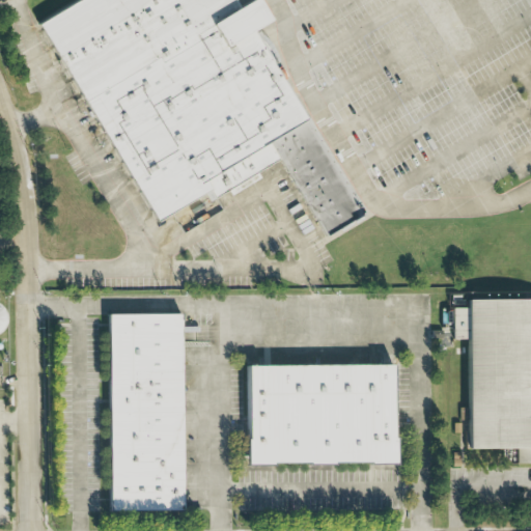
[(229,0),(228,1),(227,0),(73,0),(32,25),(151,221),(206,188),(213,197),(273,161),(317,234),(355,212),(243,29),(256,21),(243,0),(229,0)]
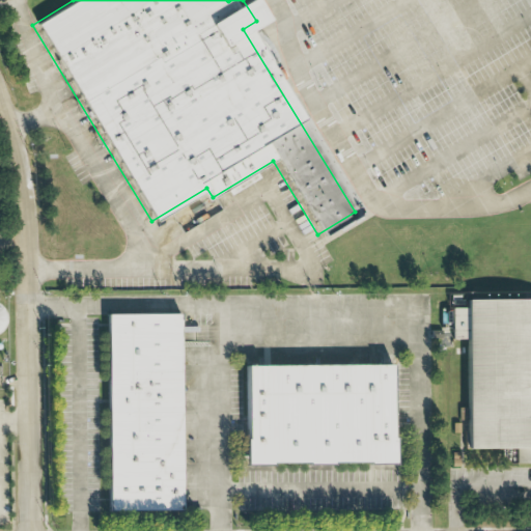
[(472,303),(530,302),(530,464),(519,465),(518,449),(474,450),(472,339),(454,339),(453,310),(472,309),(472,303)]
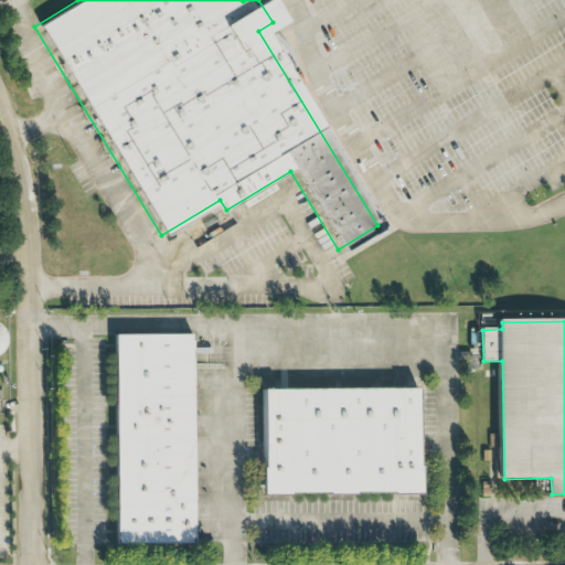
[(9,340),(7,334),(3,328),(0,324),(0,355),(3,353),(7,347),(9,340)]
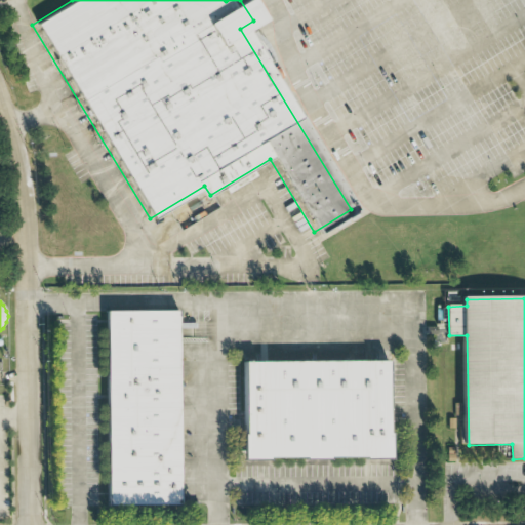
[(113,500),(111,312),(179,311),(182,500),(113,500)]
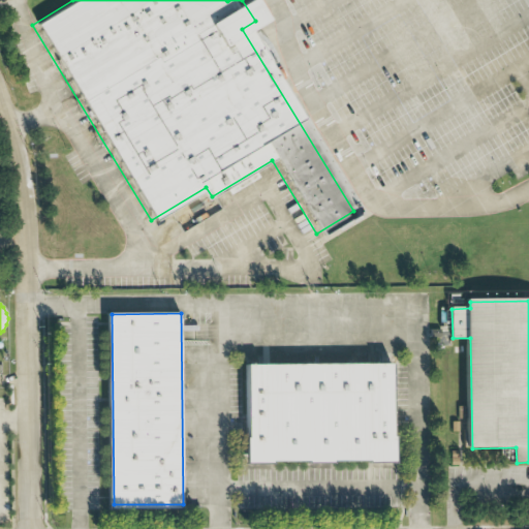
[(250,367),(395,364),(396,438),(398,437),(398,462),(374,463),(374,461),(337,461),(337,463),(312,464),(312,462),(276,462),(276,463),(250,464),(250,439),(251,439),(250,367)]
